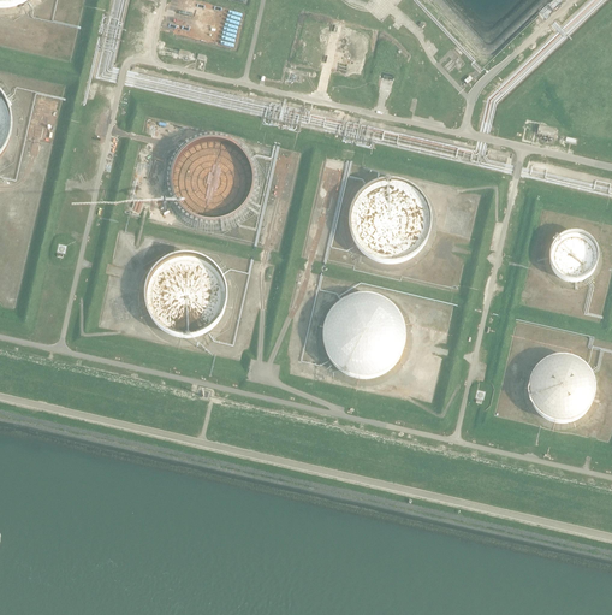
[(535,124),(534,132),(551,137),(553,129),(535,124)]
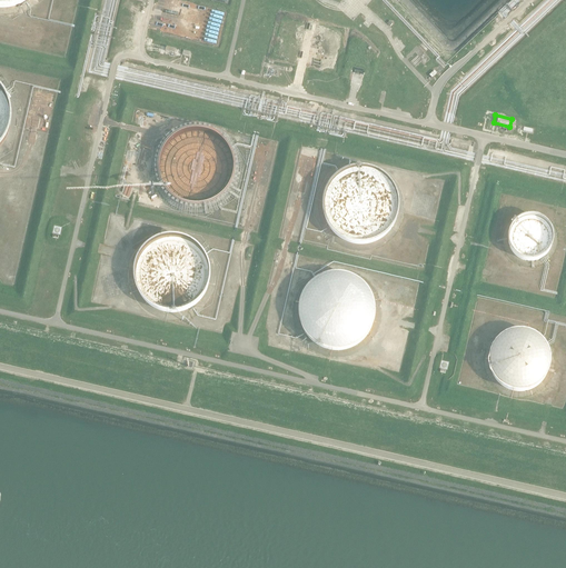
[(176,202),(188,207),(201,208),(214,203),(225,195),(231,183),(235,170),(232,158),(226,146),(216,137),(204,132),(190,131),(177,136),(167,145),(160,156),(157,169),(159,181),(166,193),(176,202)]
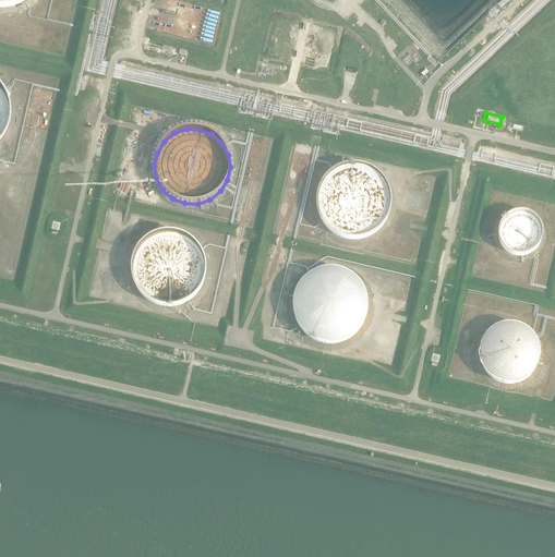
[(334,233),(347,238),(360,238),(372,233),(382,225),(388,214),(390,201),(388,188),(382,177),(372,168),(360,164),(347,164),(334,168),(324,177),(317,188),(315,201),(317,214),(324,225),(334,233)]
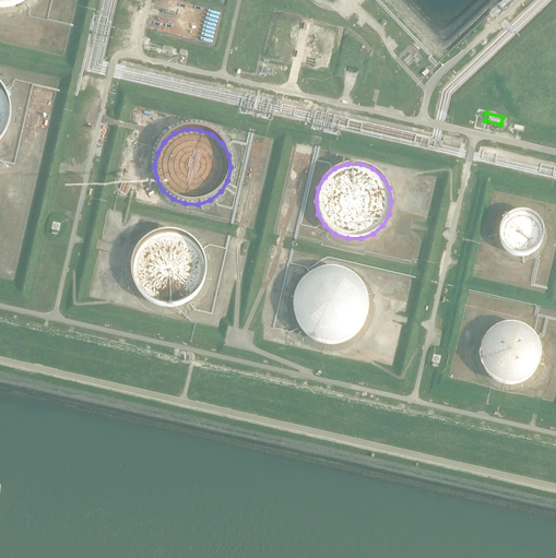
[(506,251),(516,257),(527,257),(536,251),(542,242),(543,232),(540,222),(531,214),(520,212),(510,214),(501,222),(498,232),(499,242),(506,251)]
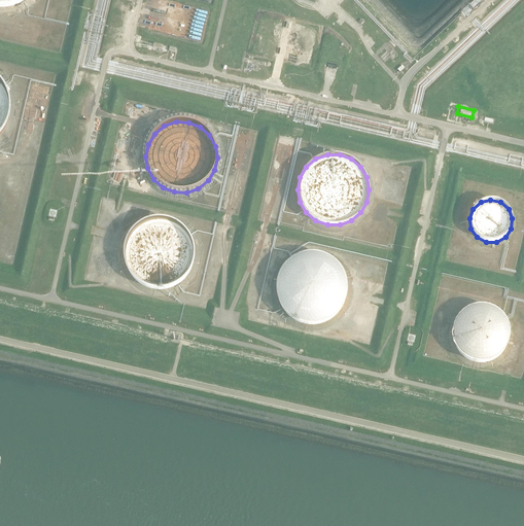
[(141,284),(152,289),(165,289),(176,285),(186,278),(193,267),(195,255),(194,243),(187,232),(178,223),(167,219),(154,219),(142,222),(133,231),(127,241),(124,253),(126,266),(132,276),(141,284)]
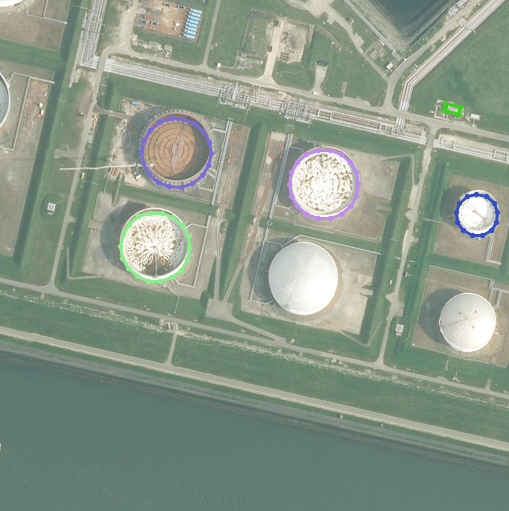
[(285,309),(296,313),(308,314),(320,310),(329,303),(335,292),(338,281),(336,269),(330,258),(321,250),(310,246),(298,245),(287,249),(277,257),(271,267),(269,279),(270,291),(276,301),(285,309)]
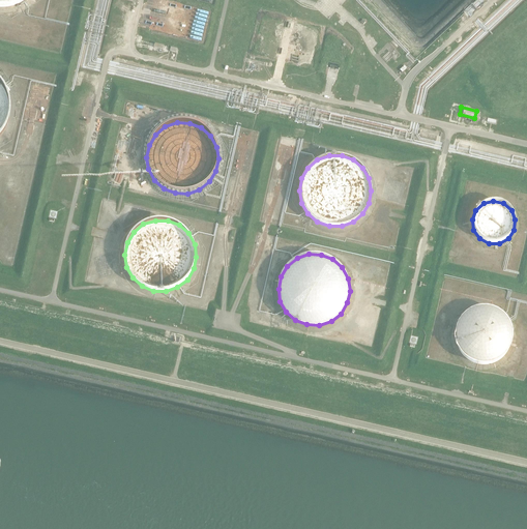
[(459,349),(467,358),(478,363),(492,362),(502,357),(510,347),(513,333),(509,321),(501,312),(489,306),(476,307),(465,314),(457,324),(455,336),(459,349)]
